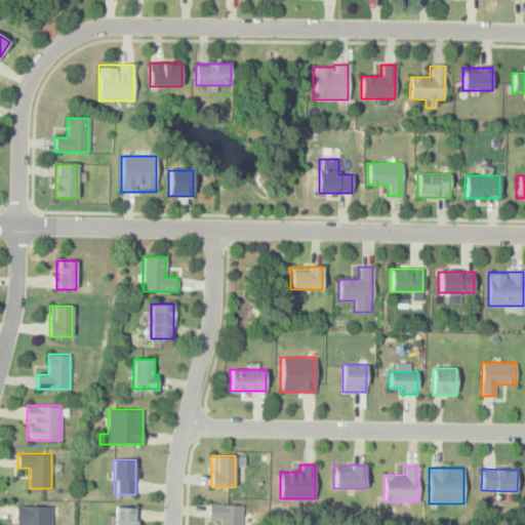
[(208,518),(219,518),(219,524),(241,524),(242,505),(208,505),(208,518)]
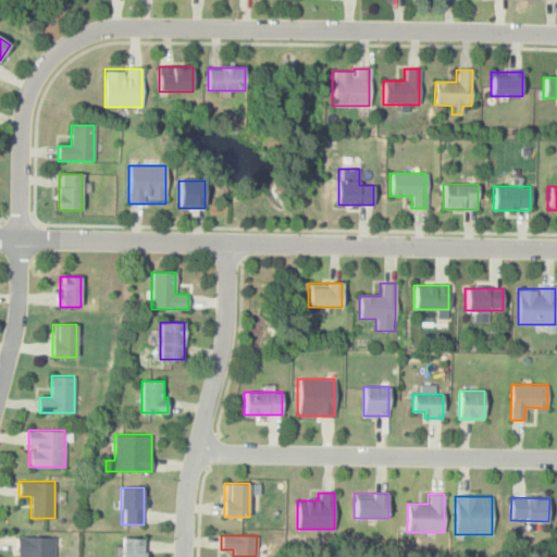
[(54,556),(54,537),(16,537),(16,556),(54,556)]
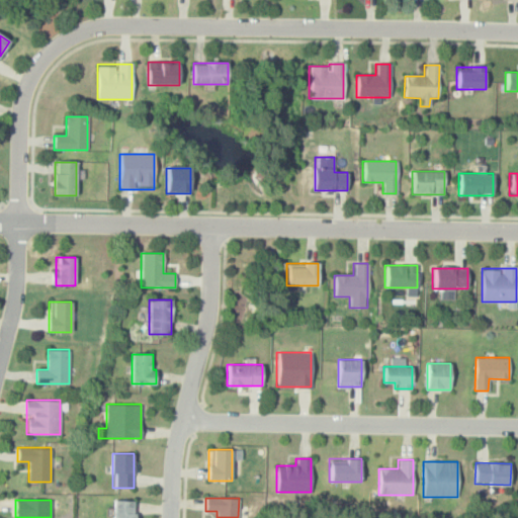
[(136,517),(136,500),(113,500),(113,517),(136,517)]
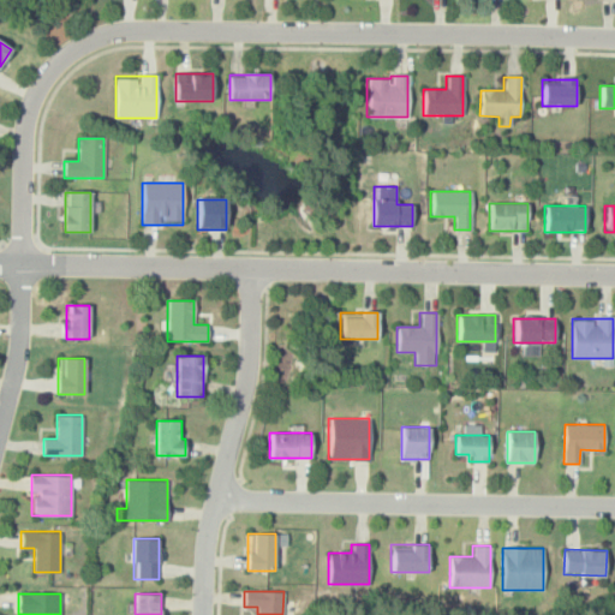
All buildings are outlined.
